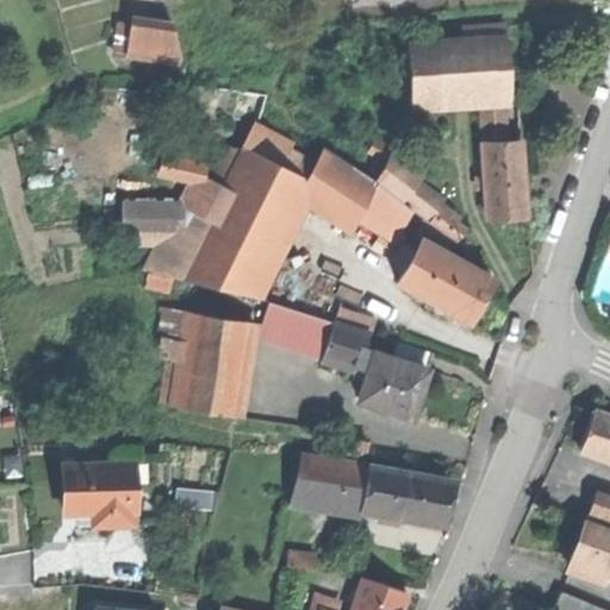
[(129,23),(125,55),(181,63),(173,27),(129,23)]
